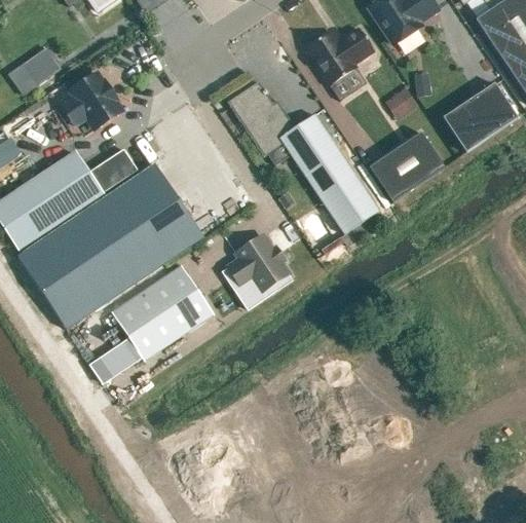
[(88,0),(97,11),(113,0),(88,0)]
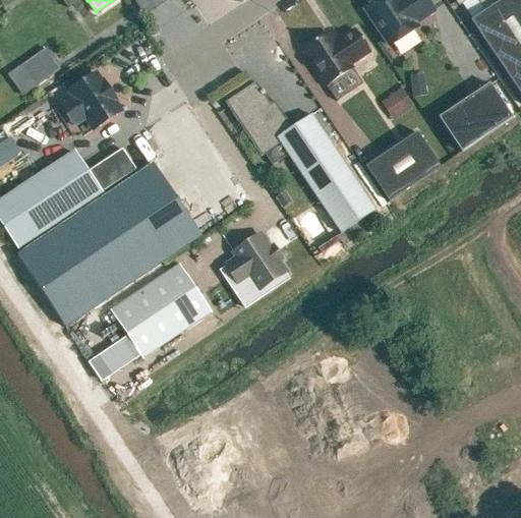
[(433,9),(426,0),(374,0),(364,7),(390,45),(417,26),(414,22),(433,9)]
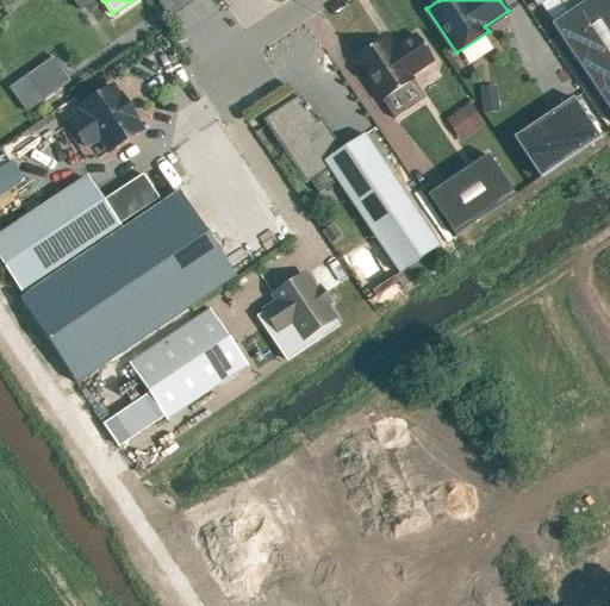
[(534,0),(537,4),(542,0),(561,0),(570,11),(551,24),(609,112),(609,0),(534,0)]
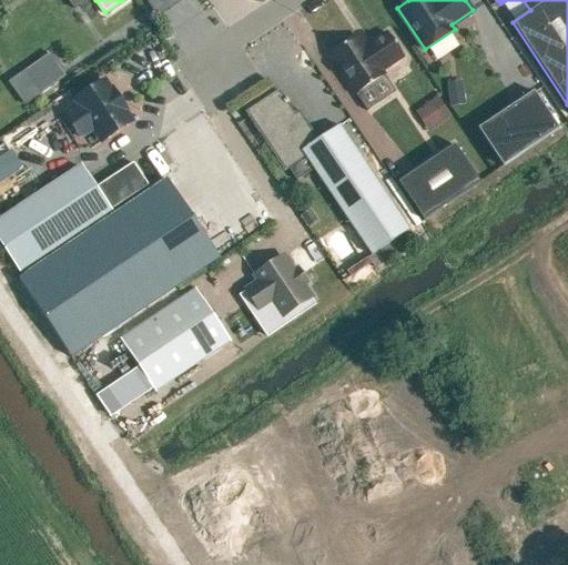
[(403,54),(387,31),(373,40),(374,42),(366,47),(357,34),(330,53),(356,92),(384,73),(381,69),(403,54)]
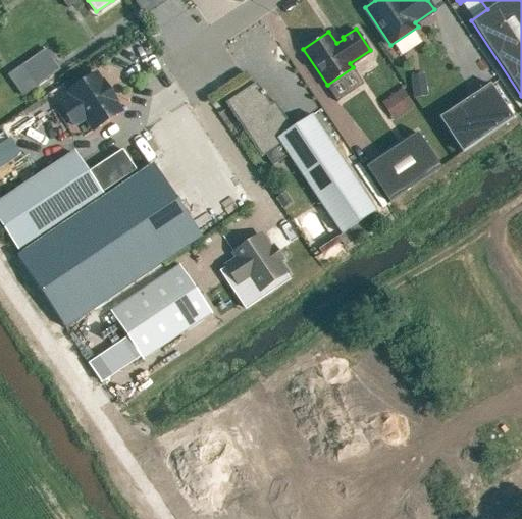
[(27,71),(36,85),(59,68),(50,55),(27,71)]
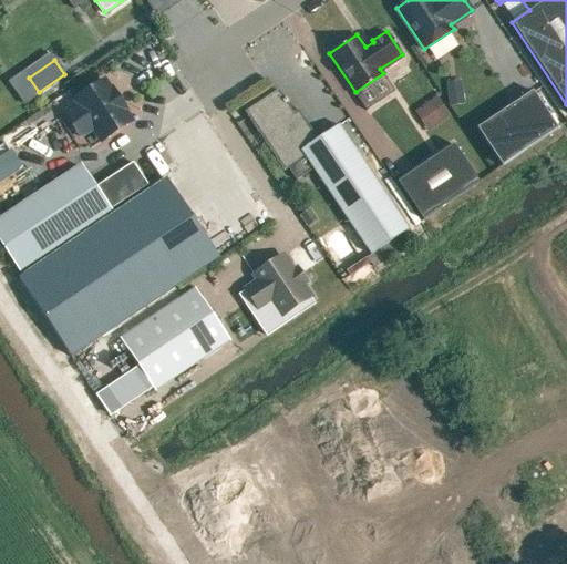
[(111,90),(103,79),(75,98),(78,101),(64,109),(81,135),(94,126),(102,137),(130,120),(122,108),(124,106),(112,89),(111,90)]
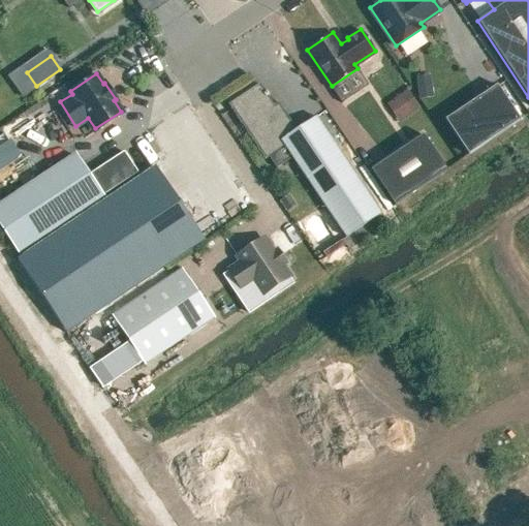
[(292,156),(346,236),(382,213),(316,115),(297,128),(278,100),(274,103),(268,93),(269,92),(267,90),(266,91),(259,82),(241,93),(244,97),(229,105),(265,157),(269,155),(284,144),(292,156)]
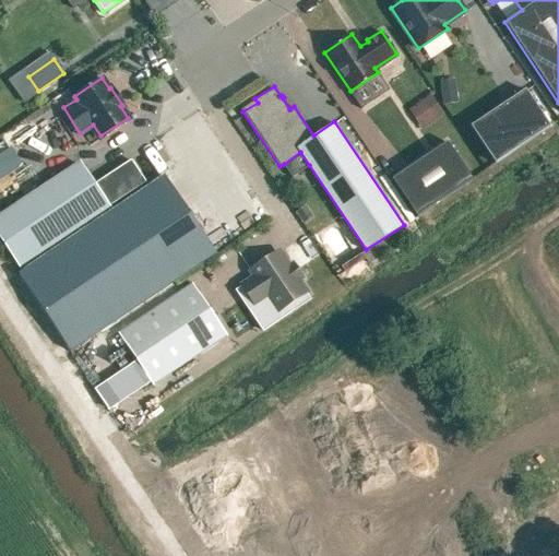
[(495,162),(550,125),(525,87),(470,125),(495,162)]
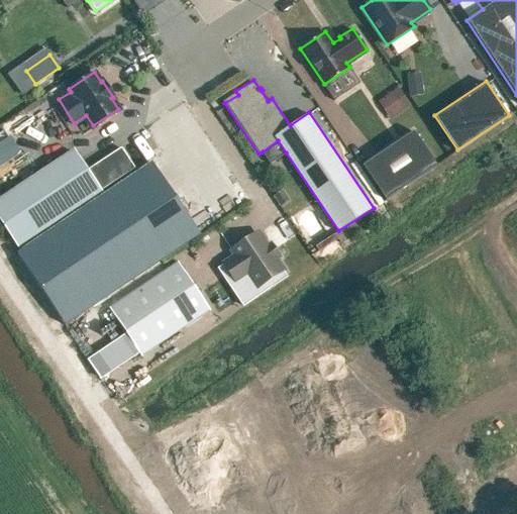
[(422,83),(408,85),(409,95),(423,93),(422,83)]
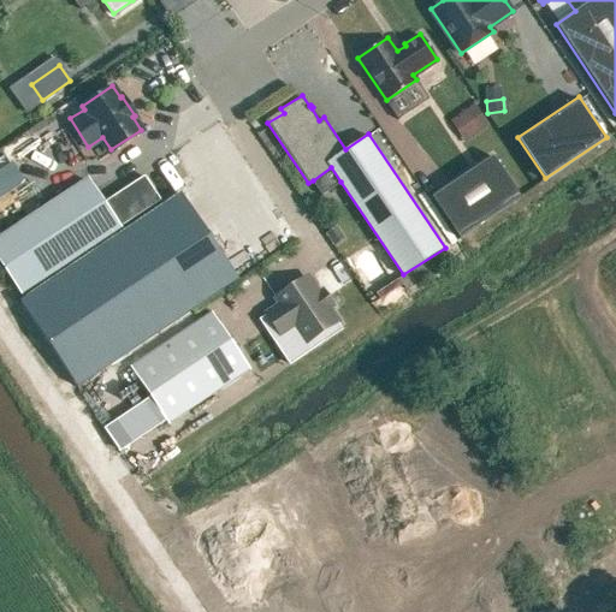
[(473,102),(455,116),(469,137),(489,124),(473,102)]
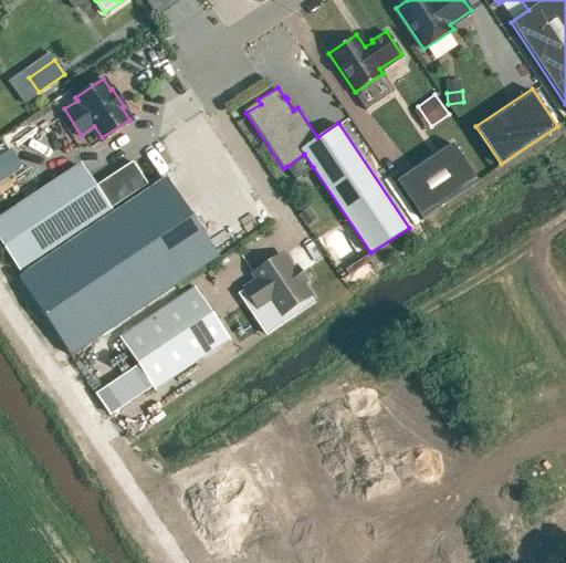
[(421,217),(478,179),(452,142),(396,179),(421,217)]
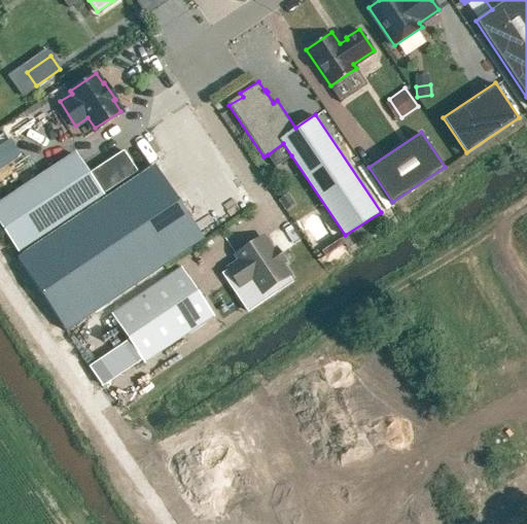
[(283,143),(268,154),(275,166),(291,155),(283,143)]
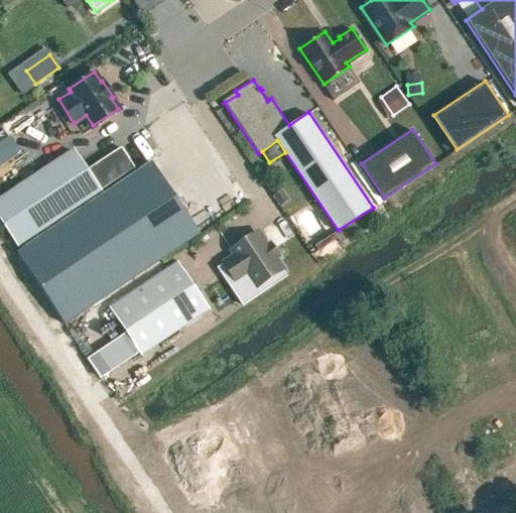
[(0,217),(17,244),(134,166),(121,145),(86,168),(73,149),(0,198),(0,217)]
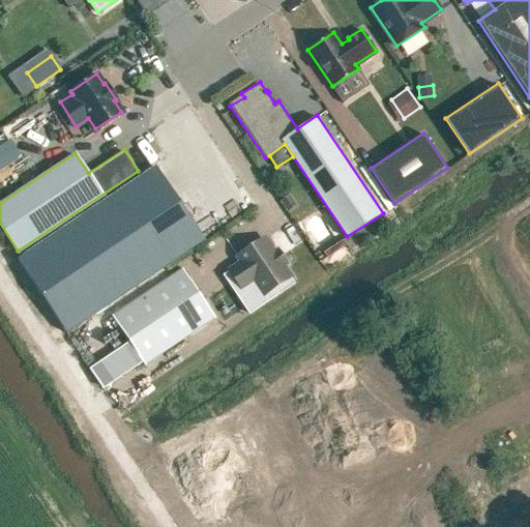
[(155,166),(17,259),(66,331),(205,239),(155,166)]
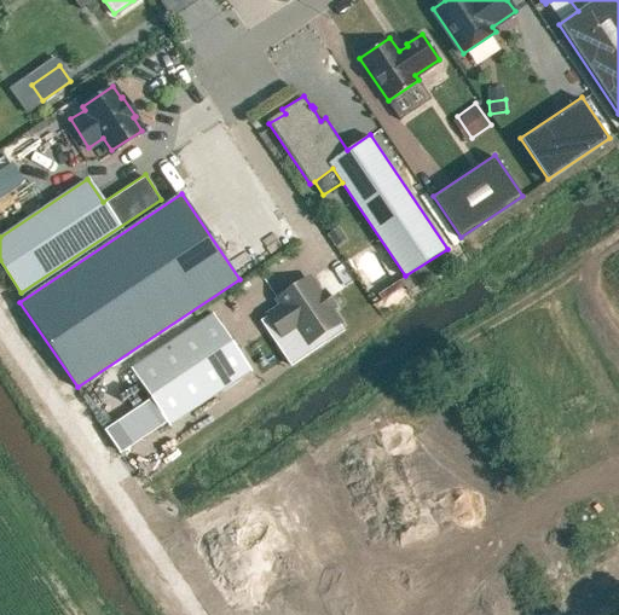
[(282,305),(267,314),(282,336),(296,326),(307,343),(339,321),(308,277),(277,299),(282,305)]
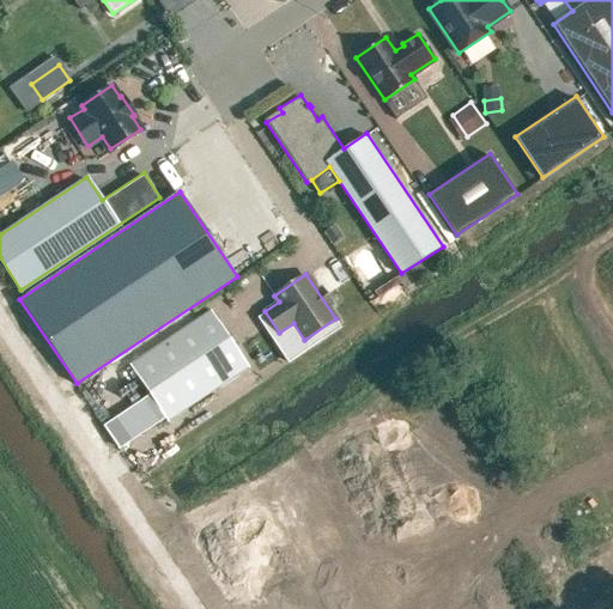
[(129,364),(168,420),(249,365),(211,309),(129,364)]
